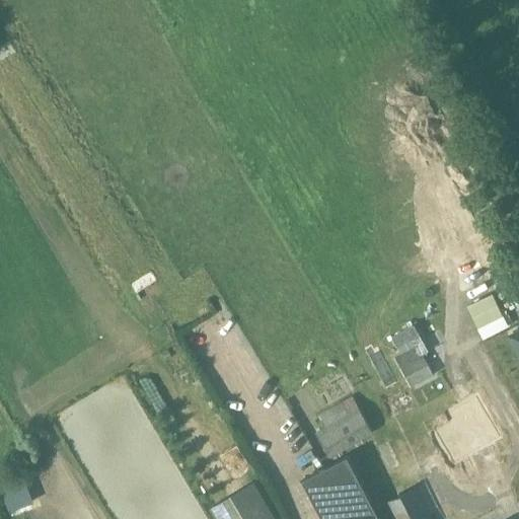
[(0,43),(0,57),(12,52),(7,40),(0,43)]
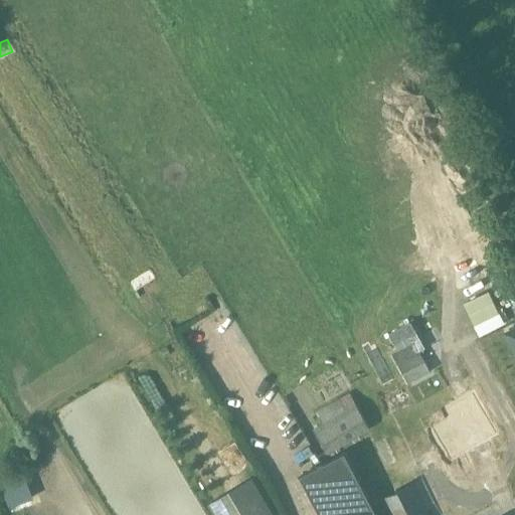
[(473,327),(478,337),(503,325),(498,314),(473,327)]
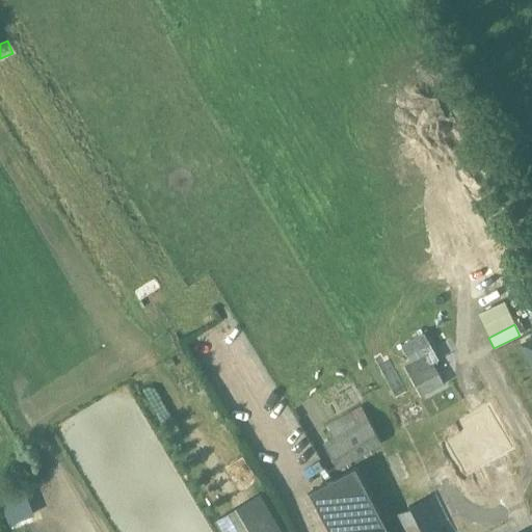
[(424,334),(401,346),(410,362),(404,365),(422,397),(445,386),(433,364),(439,361),(424,334)]
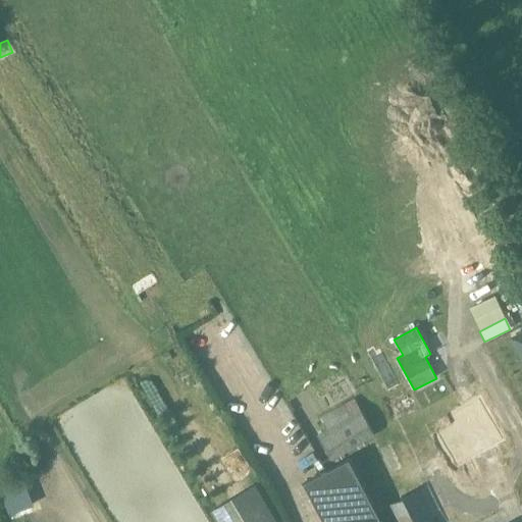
[(196,404),(191,390),(179,396),(185,409),(196,404)]
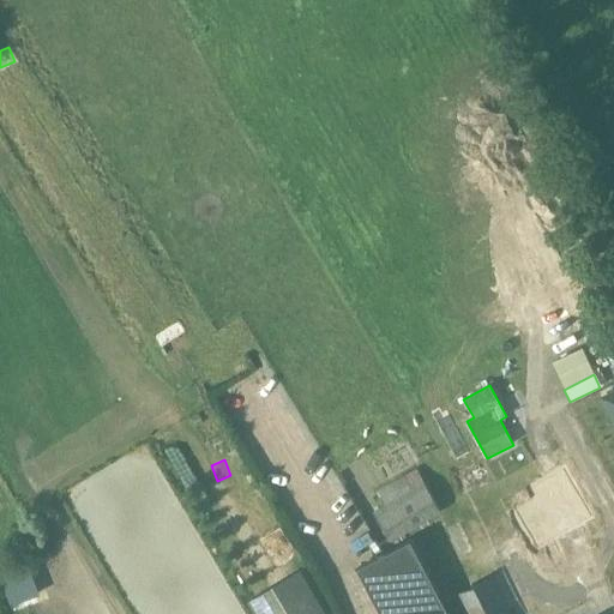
[(524,507),(541,542),(595,516),(571,468),(540,483),(547,497),(524,507)]
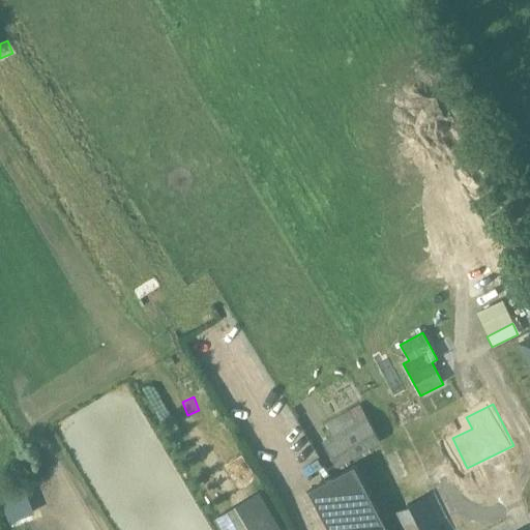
[(339,469),(382,444),(359,405),(327,424),(334,436),(323,442),(339,469)]
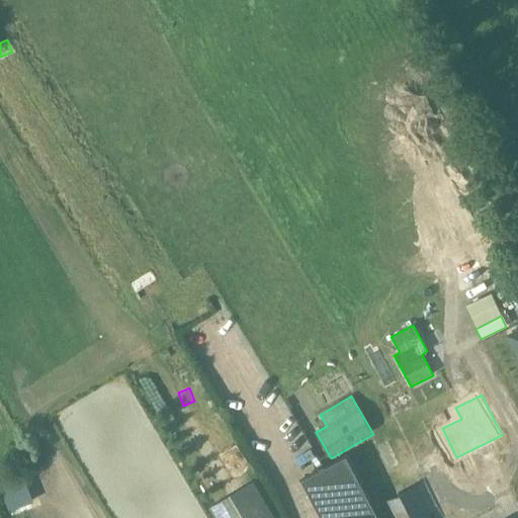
[(303,475),(318,462),(309,452),(293,463),(303,475)]
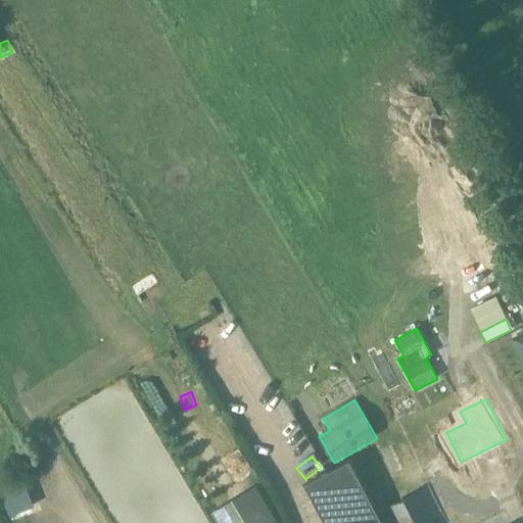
[(306,485),(325,522),(394,522),(391,517),(382,522),(351,462),(306,485)]
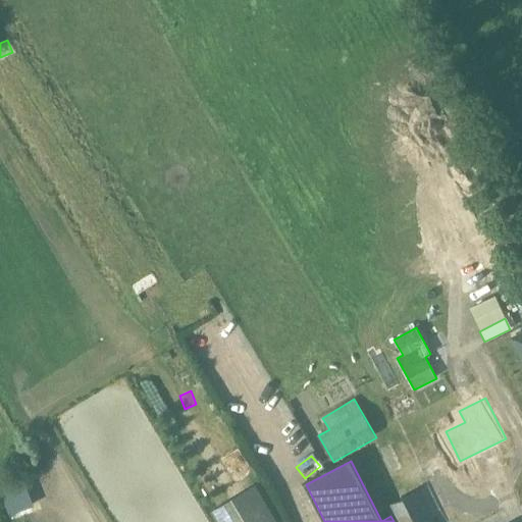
[(448,521),(468,521),(494,509),(481,481),(472,485),(462,464),(428,480),(448,521)]
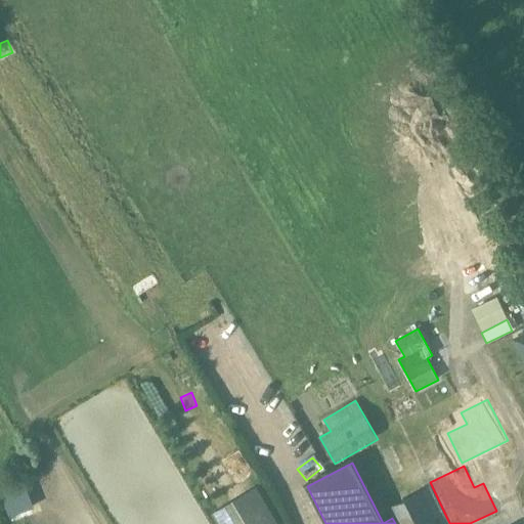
[(399,523),(435,523),(421,493),(391,508),(399,523)]
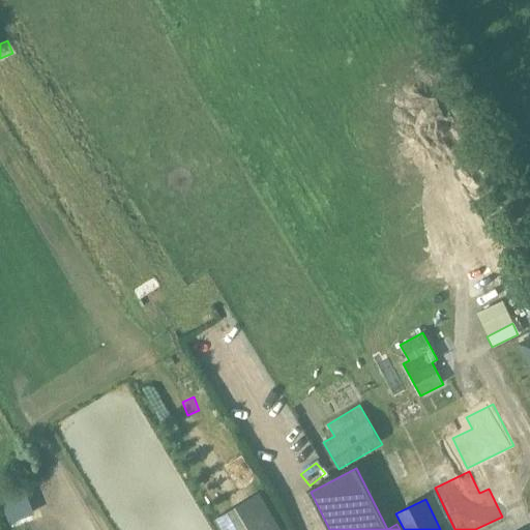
[(280,529),(268,508),(232,529),(280,529)]
